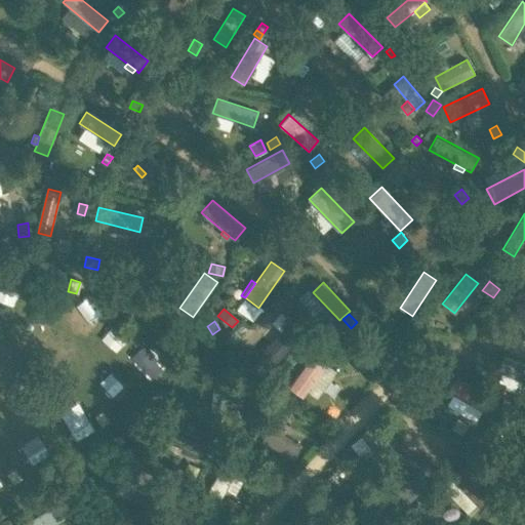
[(174,326),(165,334),(171,340),(180,332),(174,326)]
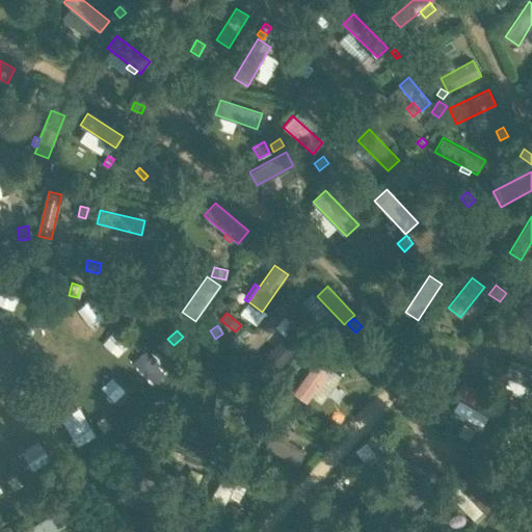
[(292,330),(271,352),(287,366),(307,345),(292,330)]
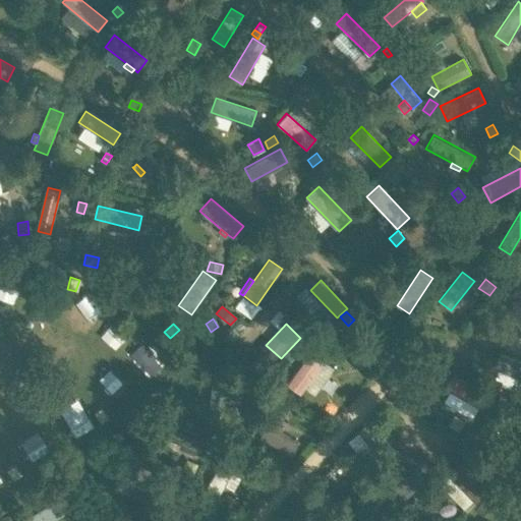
[(223,338),(230,345),(239,335),(232,329),(223,338)]
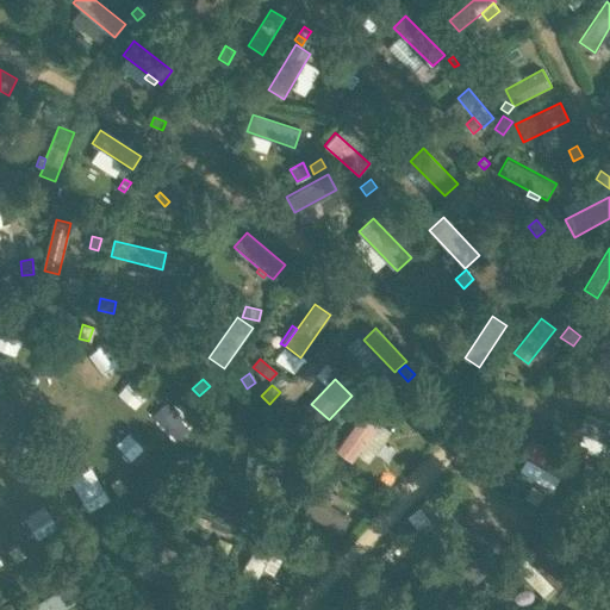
[(365,409),(336,449),(352,461),(380,419),(365,409)]
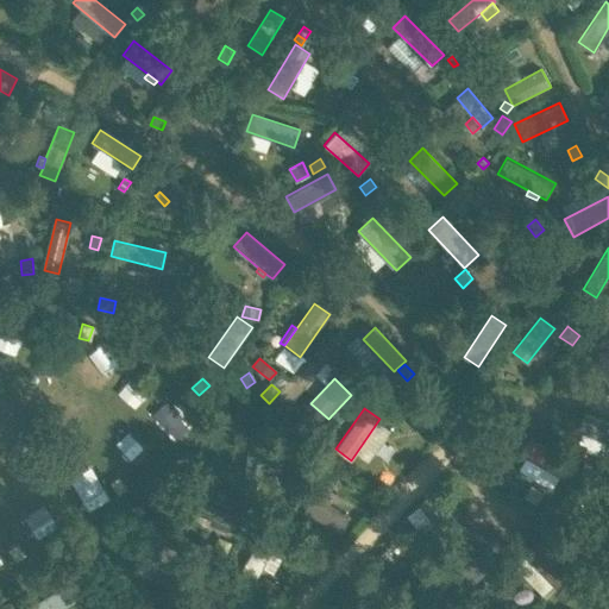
[(422,410),(413,416),(418,426),(419,428),(428,424),(426,418),(422,410)]
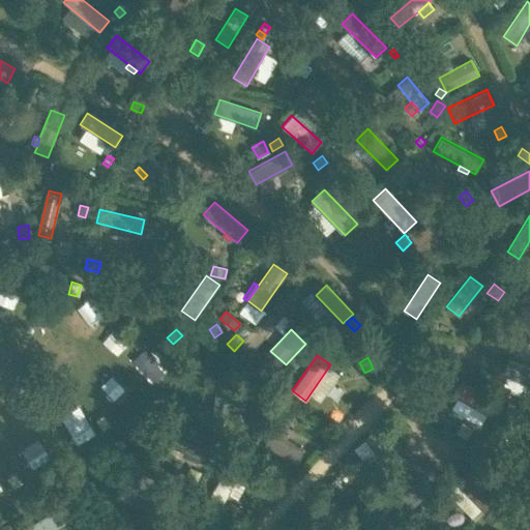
[(510,361),(505,375),(529,384),(529,367),(512,361),(511,360),(510,361)]
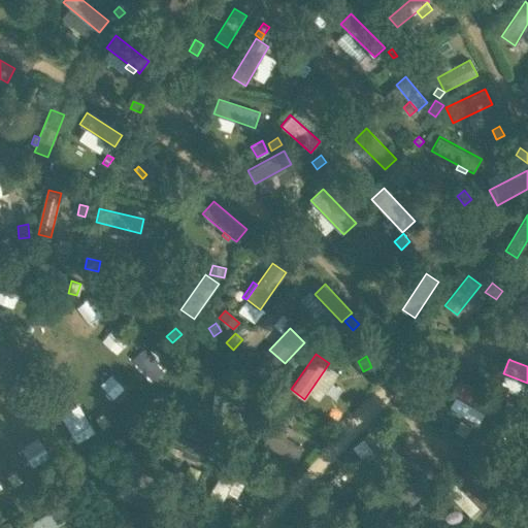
[(218,371),(212,411),(228,414),(233,373),(218,371)]
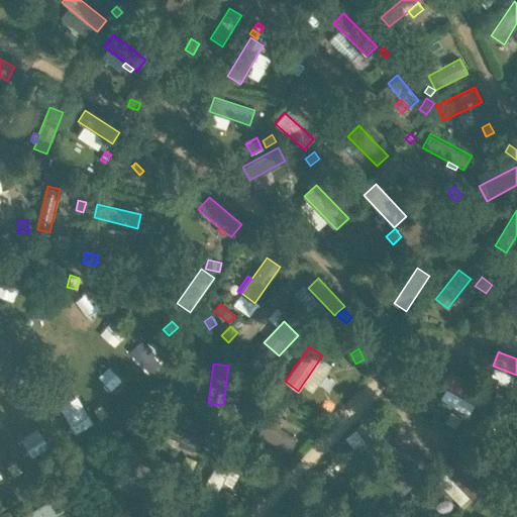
[(449,372),(441,386),(479,407),(487,393),(449,372)]
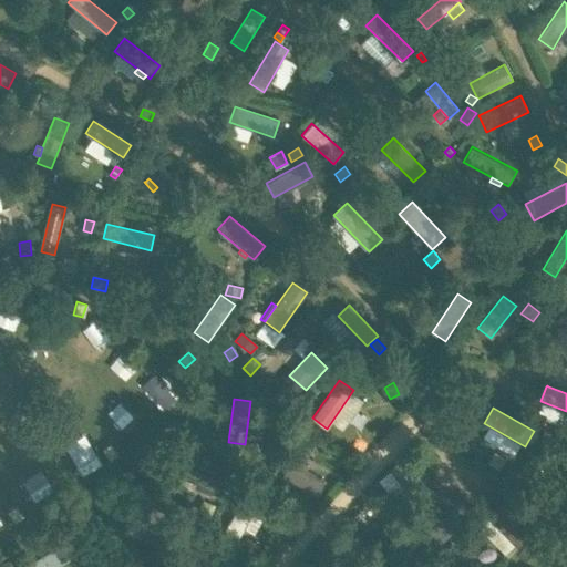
[(187,434),(179,445),(191,452),(197,441),(187,434)]
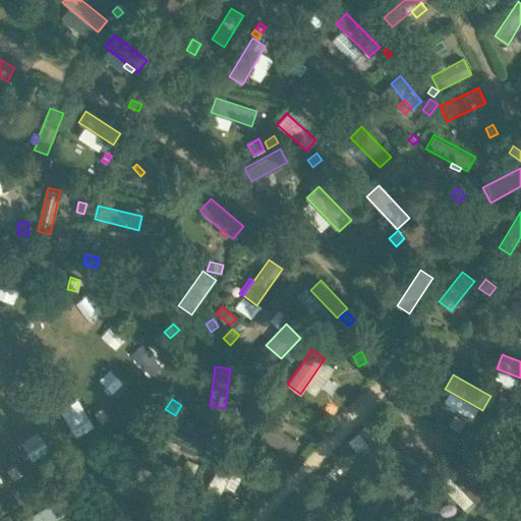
[(102,408),(95,413),(102,423),(109,418),(102,408)]
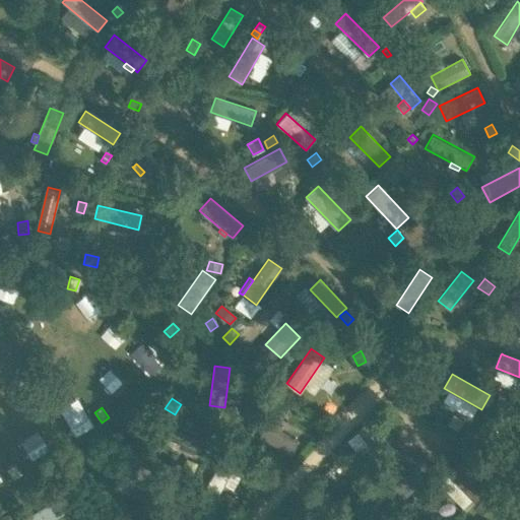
[(169,418),(163,433),(200,449),(206,436),(169,418)]
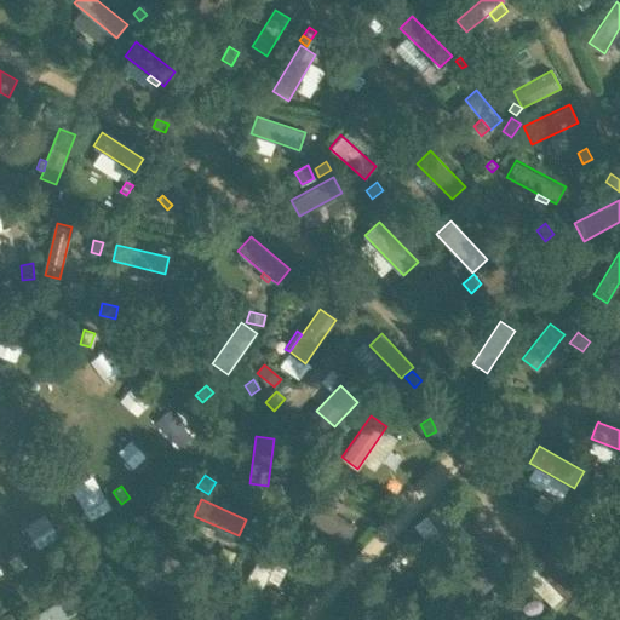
[(440,501),(426,514),(457,551),(471,539),(440,501)]
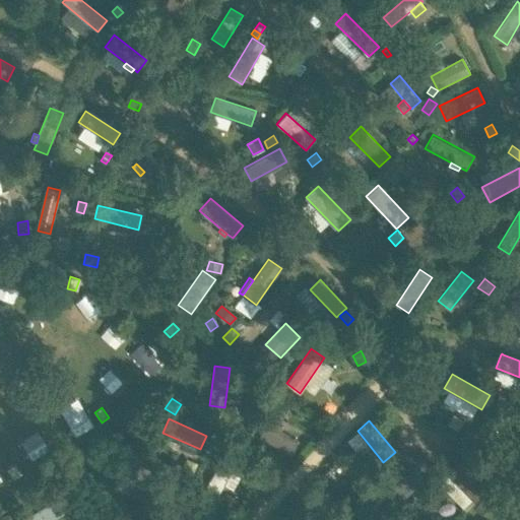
[(273,421),(271,428),(280,432),(282,427),(273,421)]
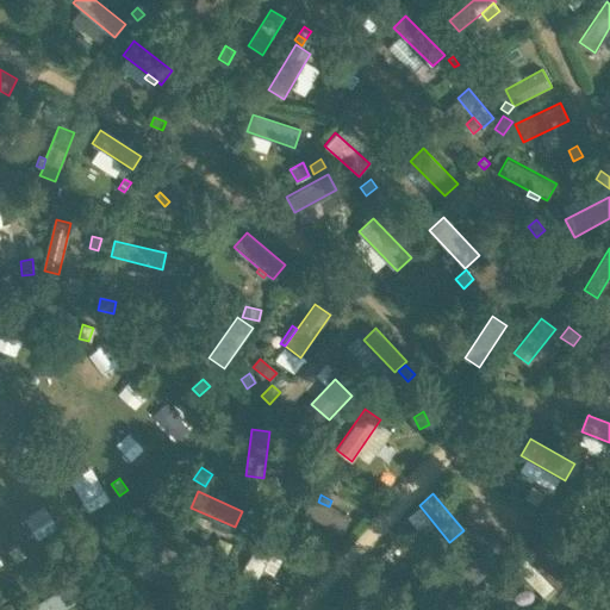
[(310,498),(303,515),(342,533),(349,516),(329,506),(318,502),(310,498)]
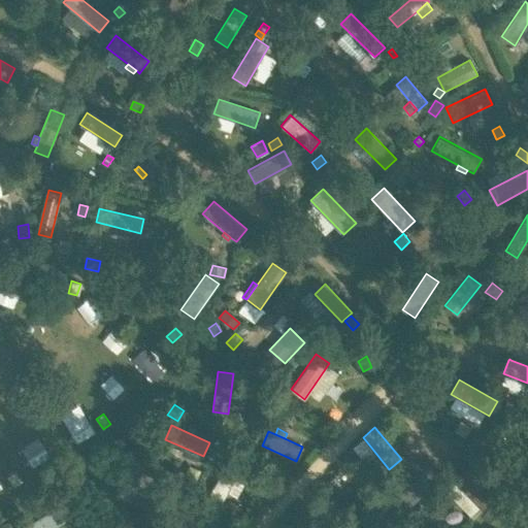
[(157,439),(154,447),(160,449),(163,441),(157,439)]
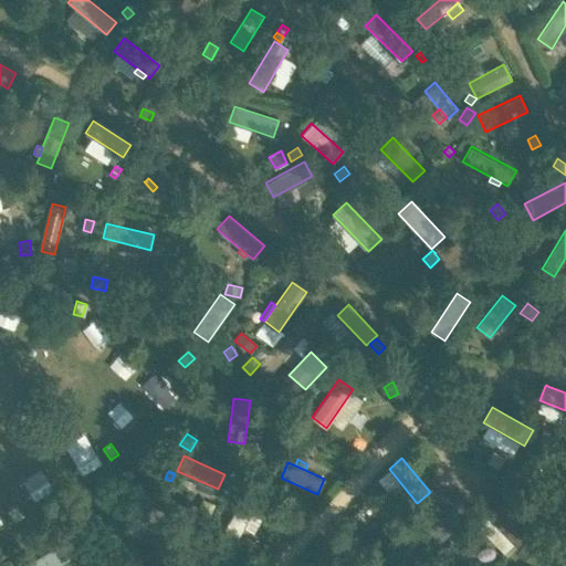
[(514,473),(501,478),(505,489),(519,484),(514,473)]
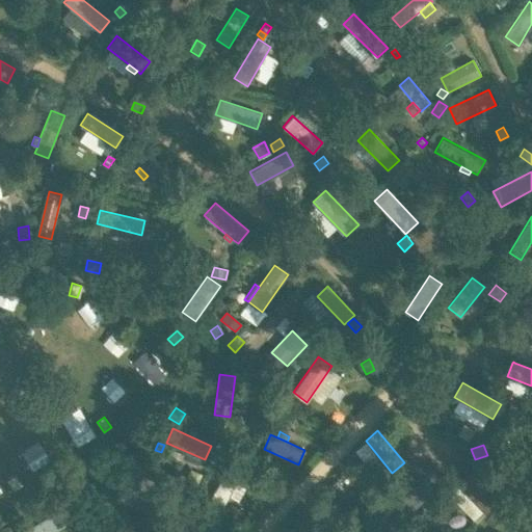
[(256,451),(251,460),(269,467),(272,458),(256,451)]
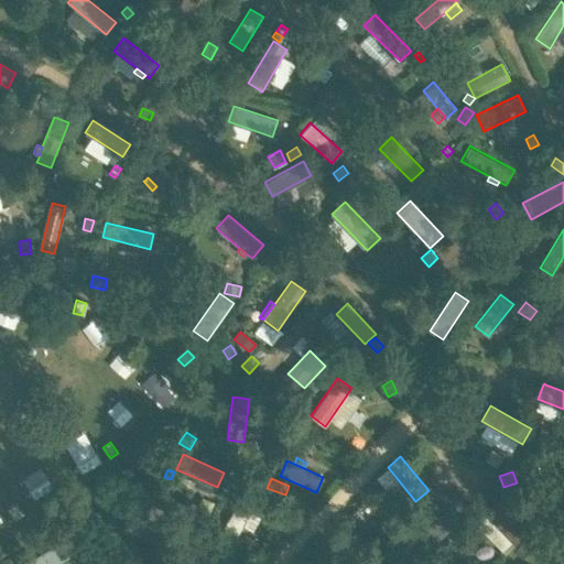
[(247,490),(225,528),(237,535),(260,498),(247,490)]
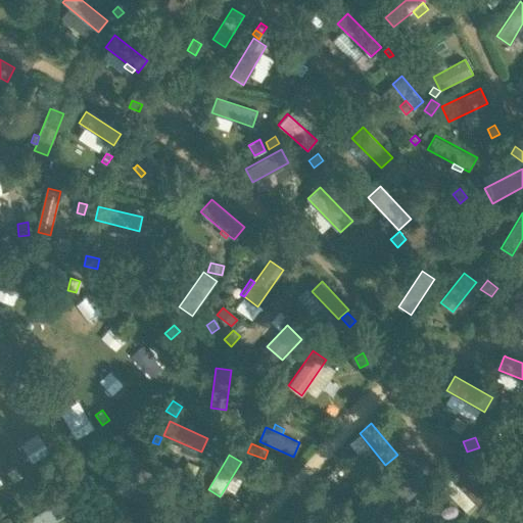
[(121,460),(114,475),(155,492),(161,477),(121,460)]
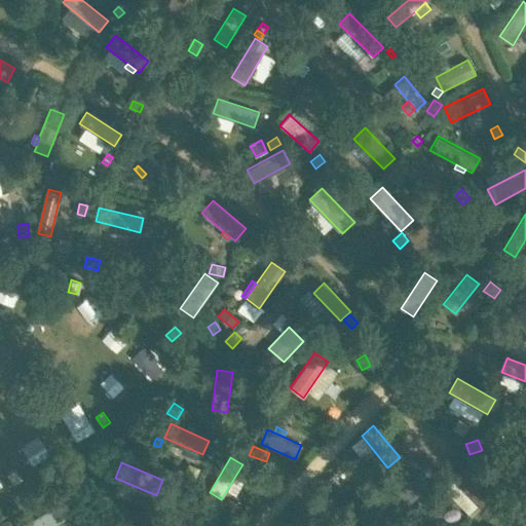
[(464,467),(452,480),(481,509),(493,496),(464,467)]
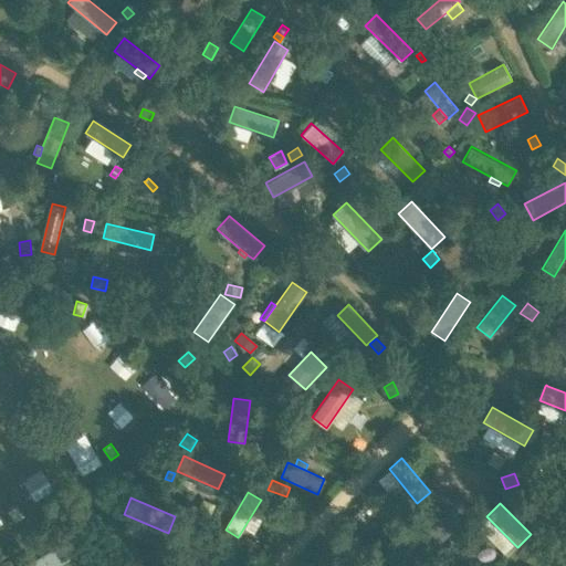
[(14,505),(7,511),(14,522),(22,516),(14,505)]
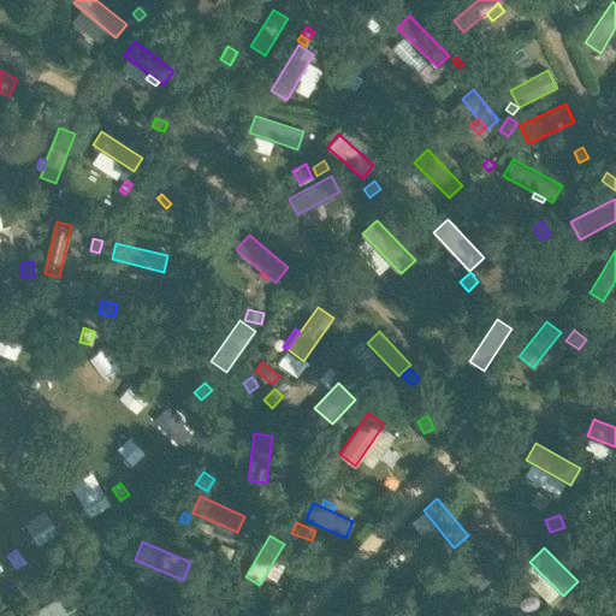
[(489,555),(450,590),(463,604),(502,569),(489,555)]
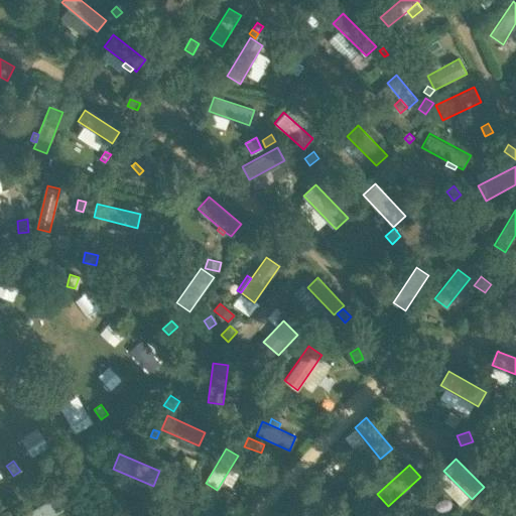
[(326,468),(319,473),(333,486),(338,482),(326,468)]
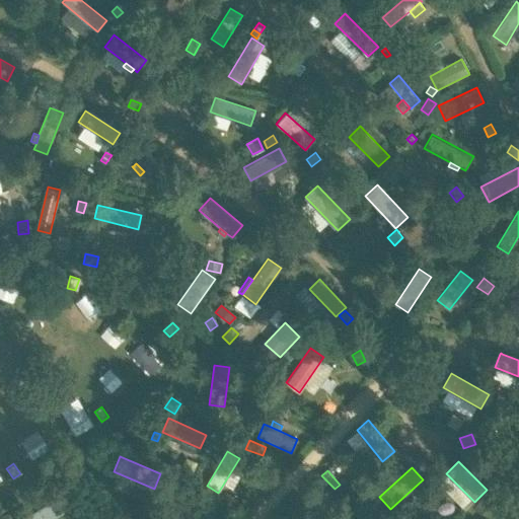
[(225,494),(222,500),(232,506),(236,500),(225,494)]
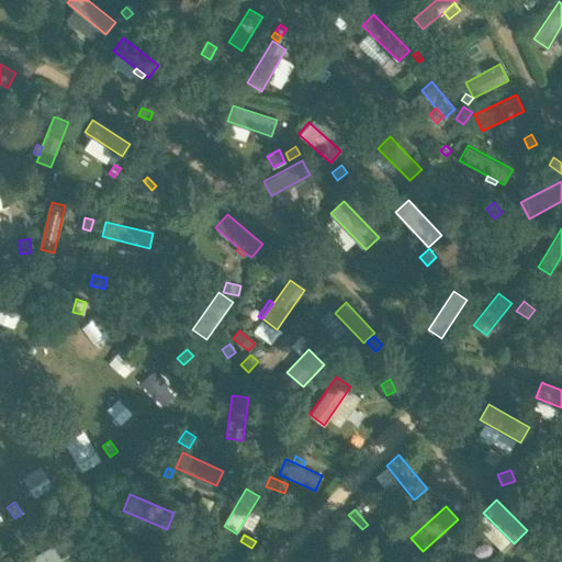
[(317,535),(308,544),(318,553),(326,543),(317,535)]
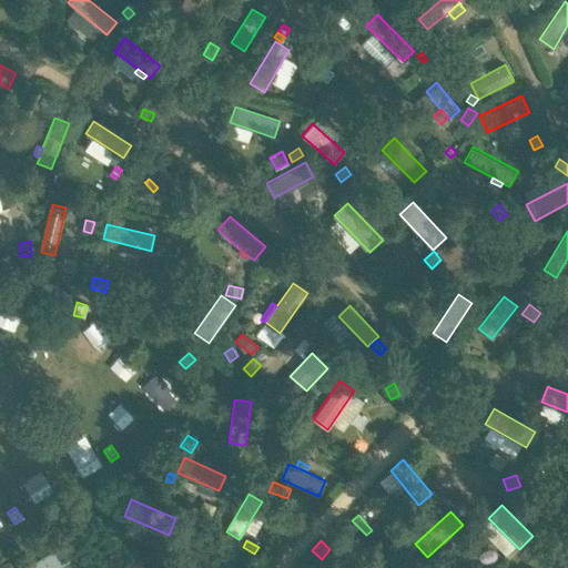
[(68,541),(23,567),(58,567),(77,557),(68,541)]
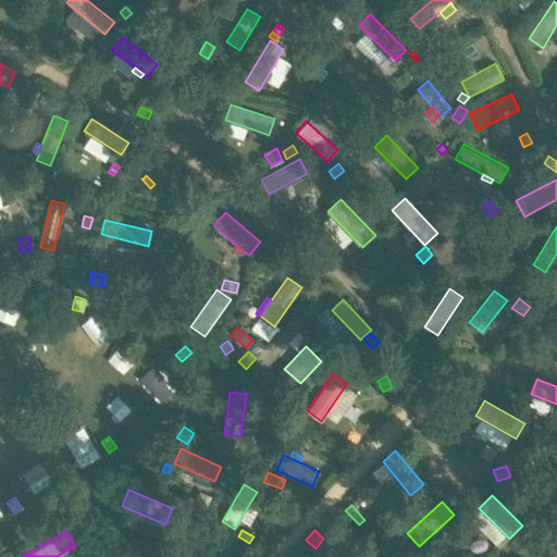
[(458,534),(448,537),(453,552),(463,548),(458,534)]
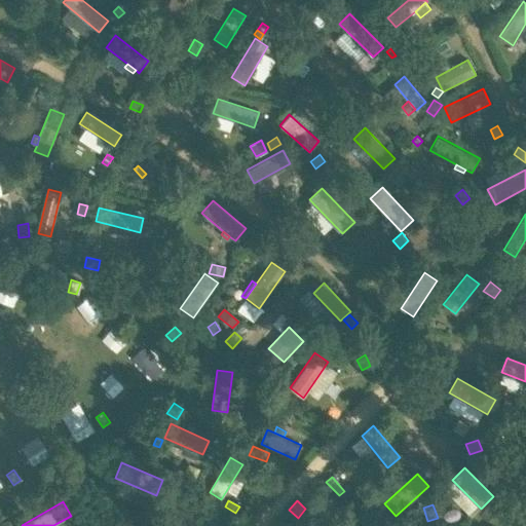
[(487,505),(480,516),(487,521),(494,511),(487,505)]
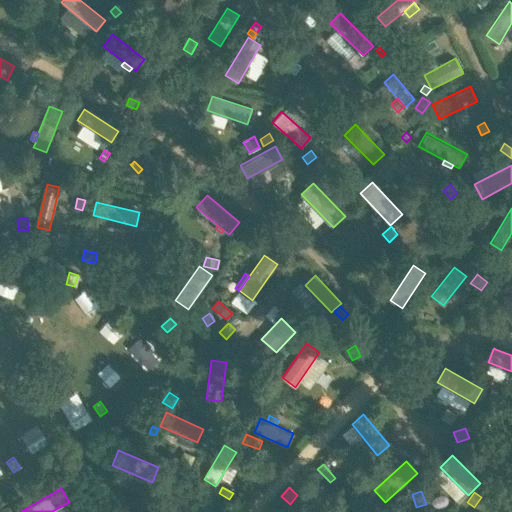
[(372,497),(363,505),(369,511),(373,511),(380,506),(372,497)]
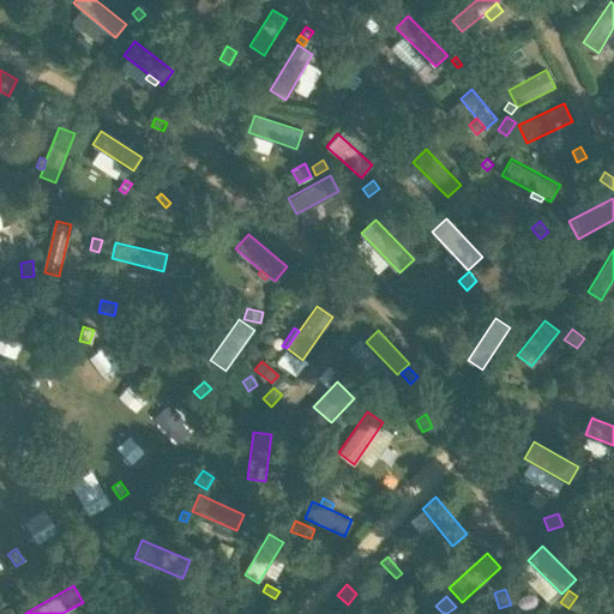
[(234,601),(227,613),(244,613),(247,606),(234,601)]
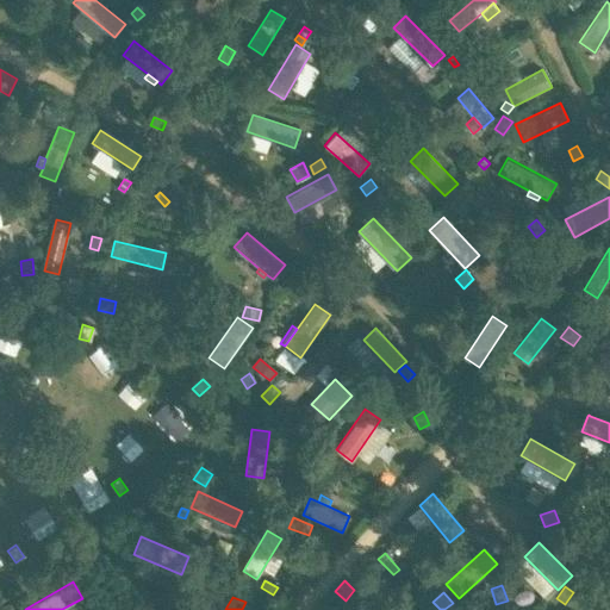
[(157,598),(154,607),(161,609),(166,609),(169,604),(157,598)]
